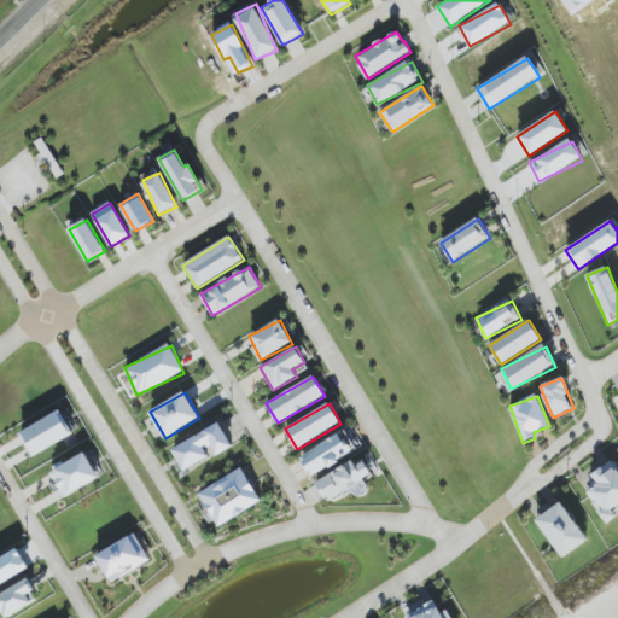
[(33,458),(74,435),(60,410),(19,433),(33,458)]
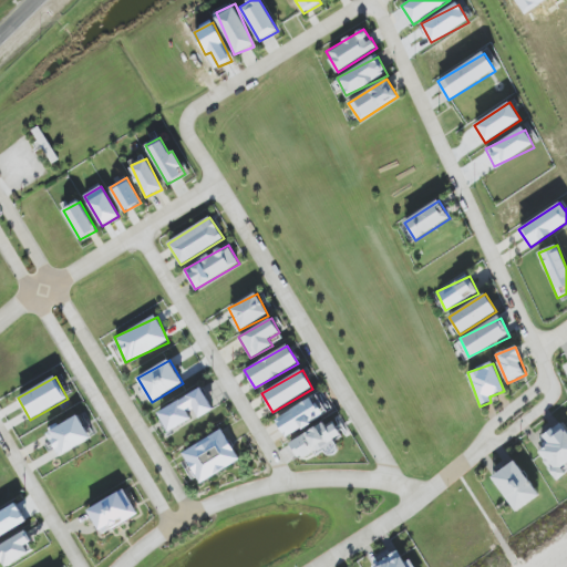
[(158,412),(168,432),(192,420),(187,411),(194,408),(199,418),(214,410),(203,389),(158,412)]
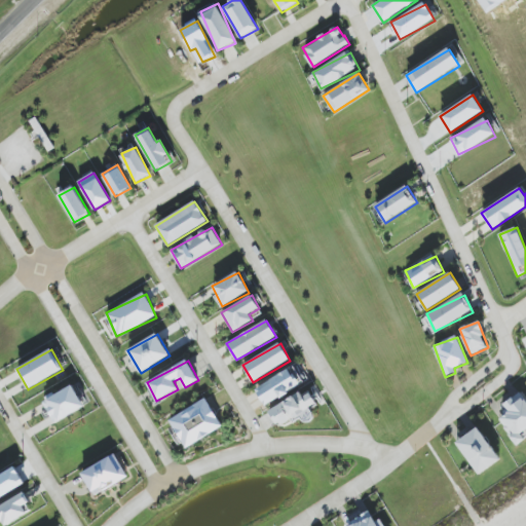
[(255,388),(265,406),(299,386),(290,369),(255,388)]
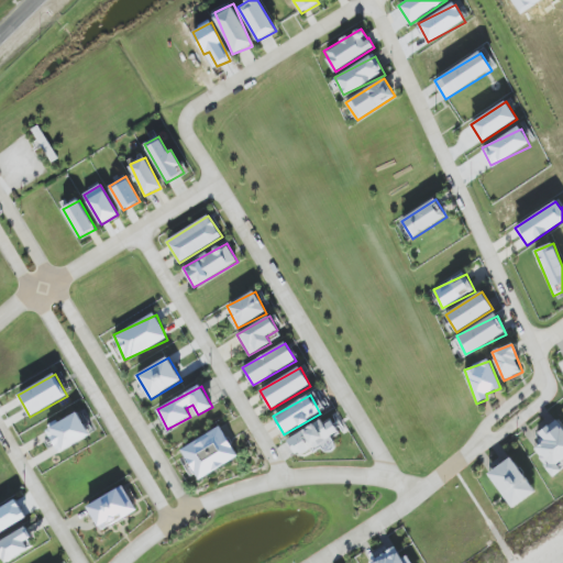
[(59,453),(91,435),(77,411),(45,430),(59,453)]
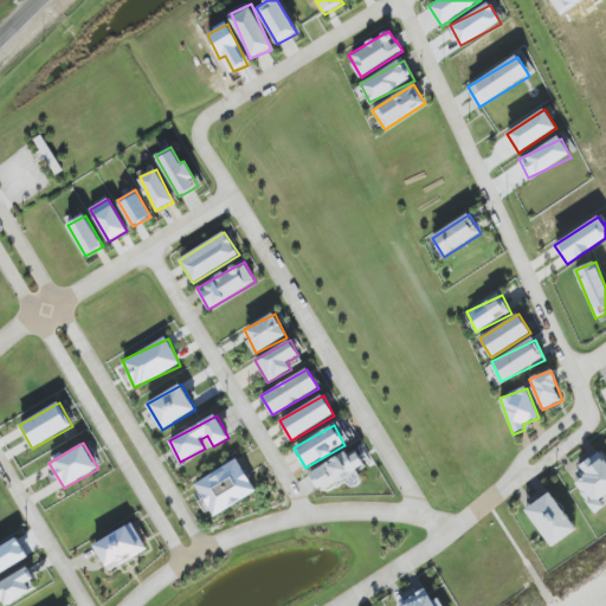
[(320,492),(348,479),(352,487),(362,482),(356,469),(363,465),(356,450),(309,471),(320,492)]
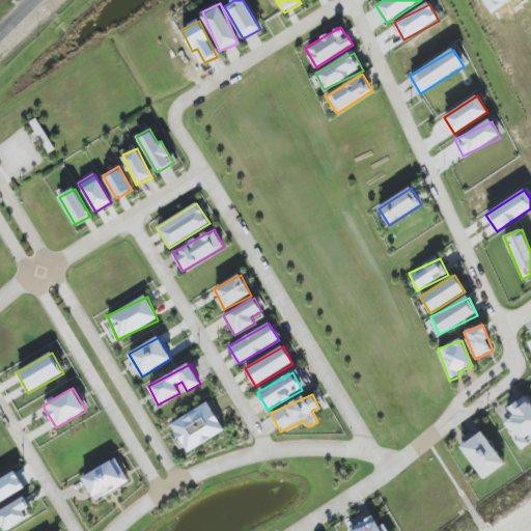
[(510,419),(503,423),(520,449),(530,441),(530,400),(528,395),(504,411),(510,419)]
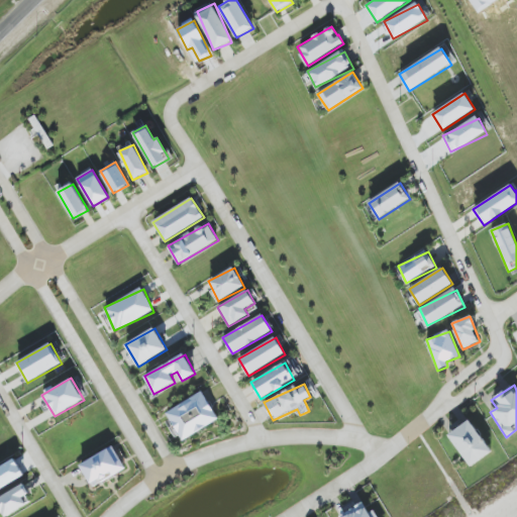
[(167,413),(182,440),(219,420),(203,392),(167,413)]
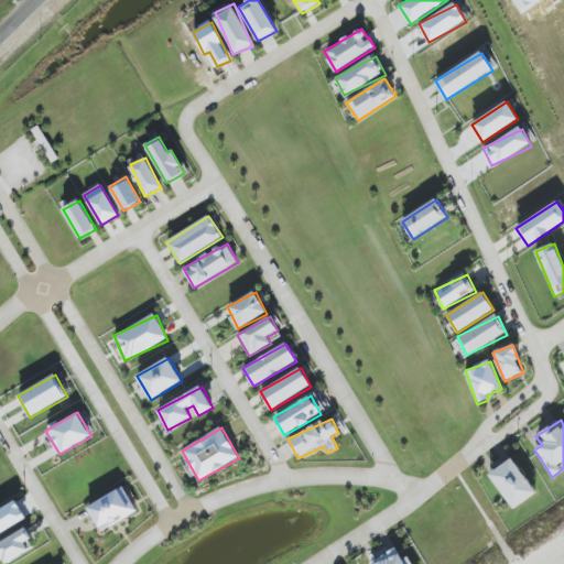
[(490,472),(510,509),(534,496),(516,458),(490,472)]
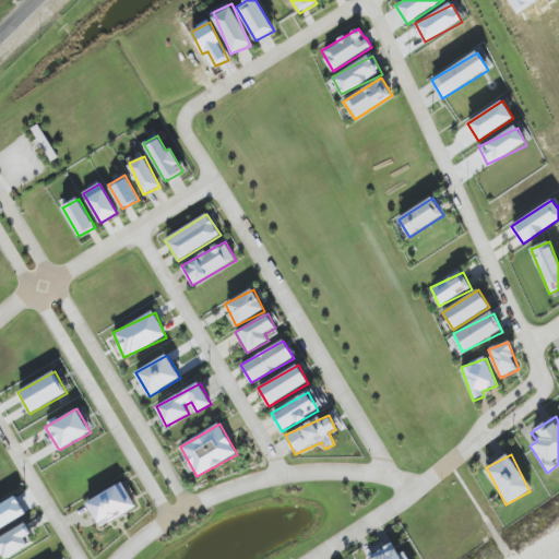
[(99,525),(135,506),(122,483),(86,502),(99,525)]
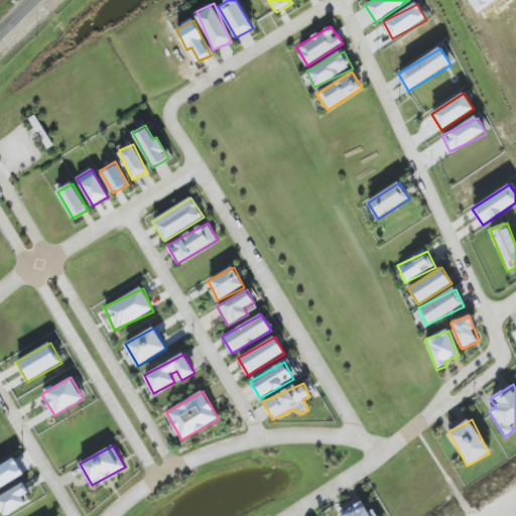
[(0,489),(24,475),(14,459),(0,467),(0,489)]
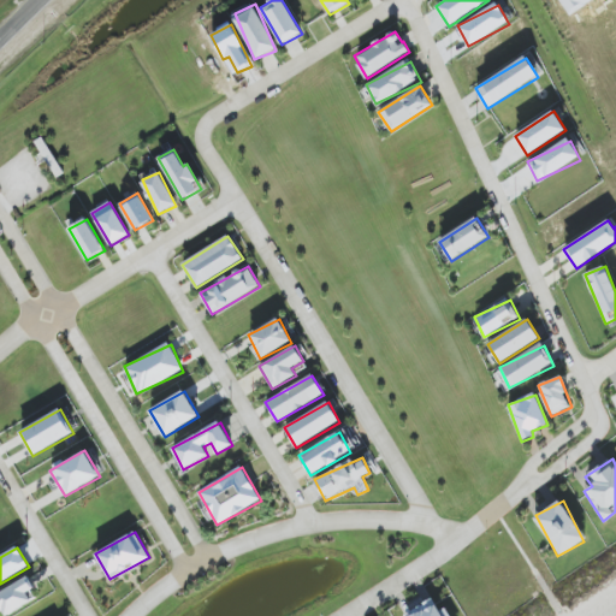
[(0,591),(0,612),(1,615),(3,615),(39,600),(29,579),(0,591)]
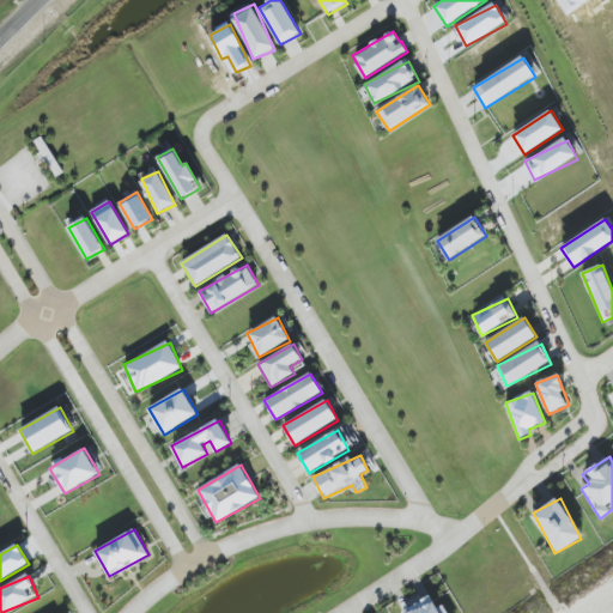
[(401,612),(447,612),(443,605),(437,608),(430,596),(402,612),(401,612)]
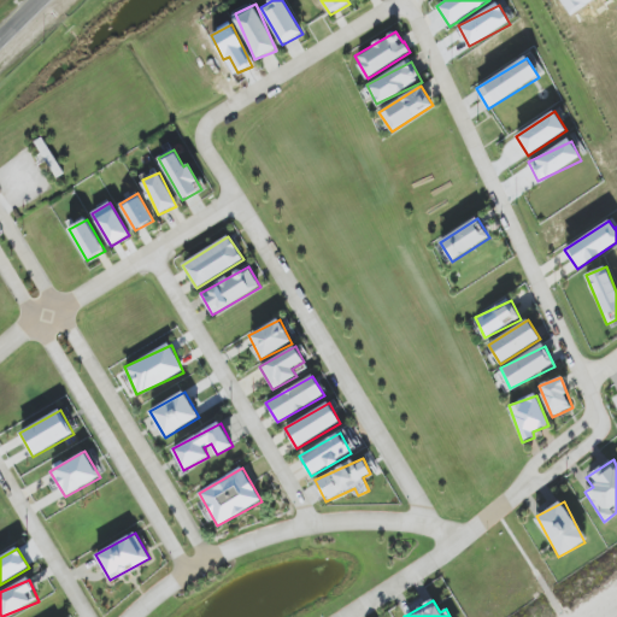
All buildings are outlined.
